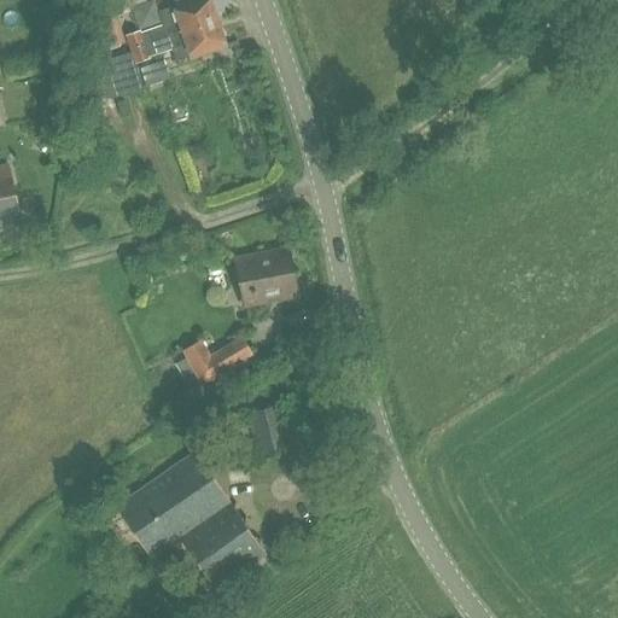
[(117,0),(121,11),(144,0),(117,0)]
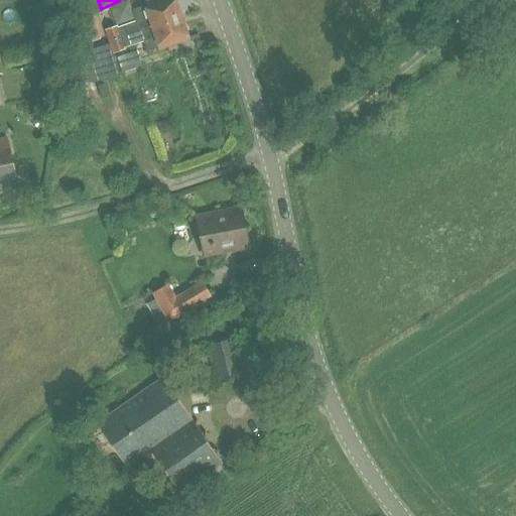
[(105,29),(109,42),(179,17),(173,0),(163,0),(145,7),(146,9),(143,10),(142,6),(131,10),(135,21),(118,27),(117,25),(105,29)]
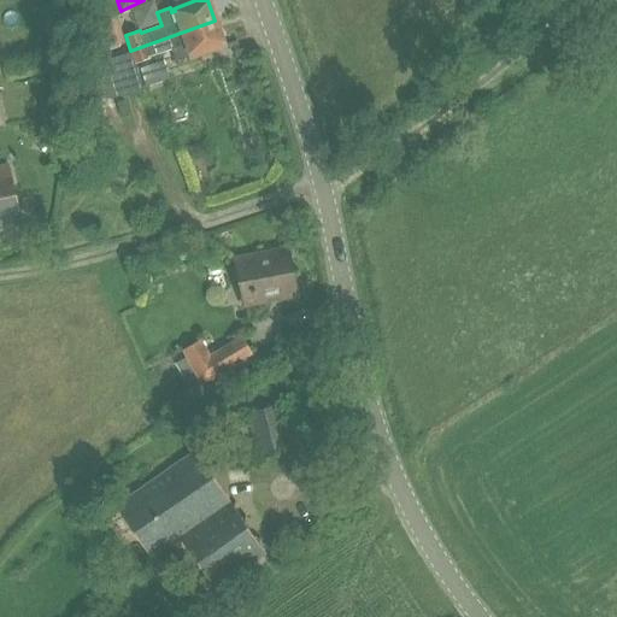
[(215,21),(130,51),(103,60),(101,58),(88,62),(89,100),(144,94),(134,64),(147,59),(147,58),(170,50),(175,62),(223,43),(215,21)]
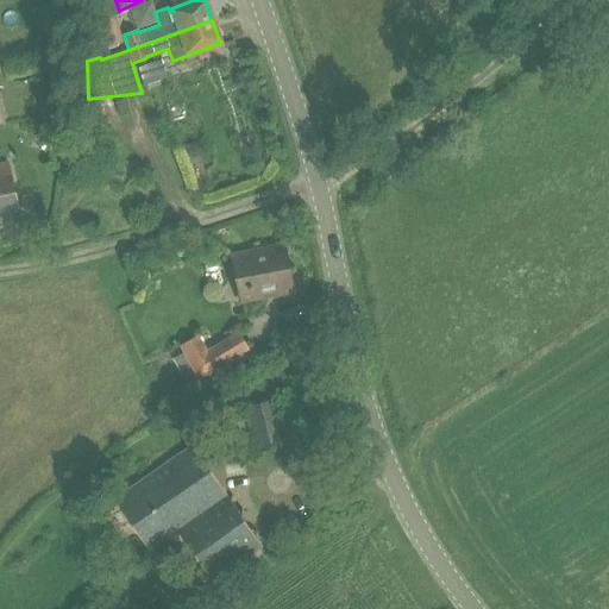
[(42,123),(36,142),(50,145),(56,127),(42,123)]
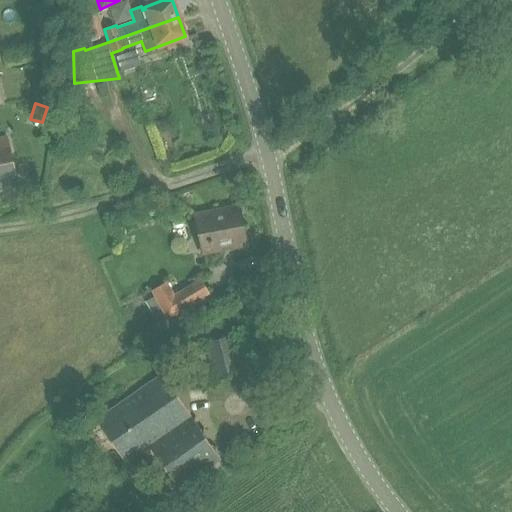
[(0,139),(0,191),(19,187),(8,138),(0,139)]
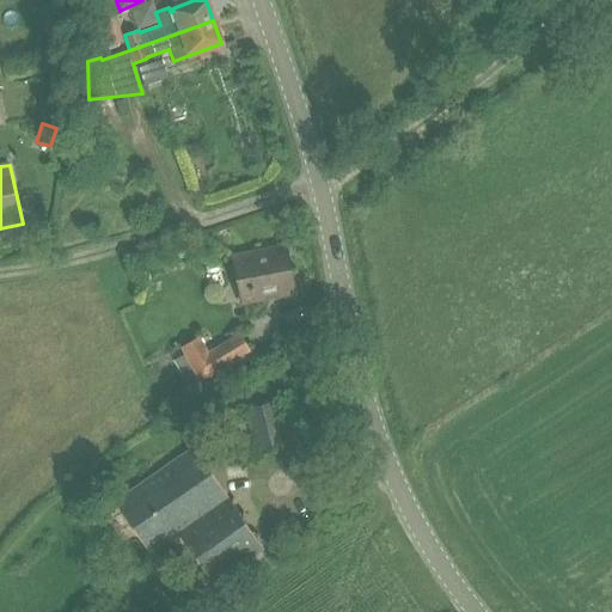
[(234,259),(243,301),(294,292),(286,250),(234,259)]
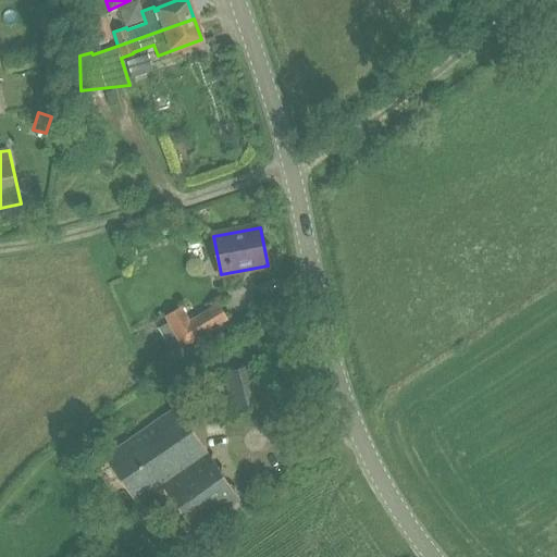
[(163,317),(168,322),(158,327),(172,351),(182,345),(184,348),(200,338),(207,349),(232,334),(225,323),(229,321),(218,304),(189,319),(182,306),(163,317)]
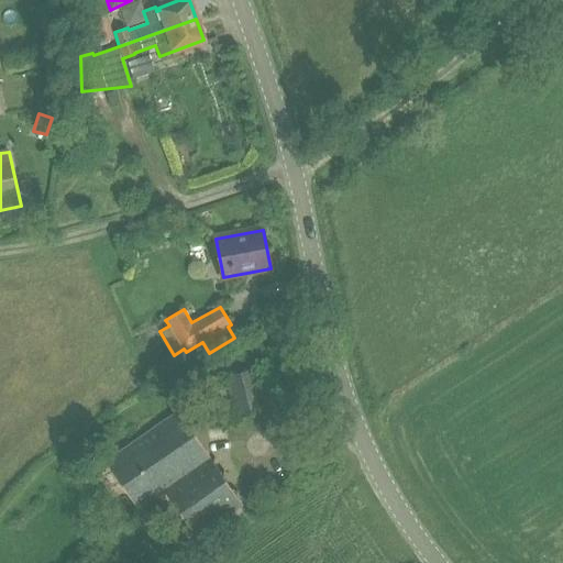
[(227,376),(236,417),(266,410),(256,368),(227,376)]
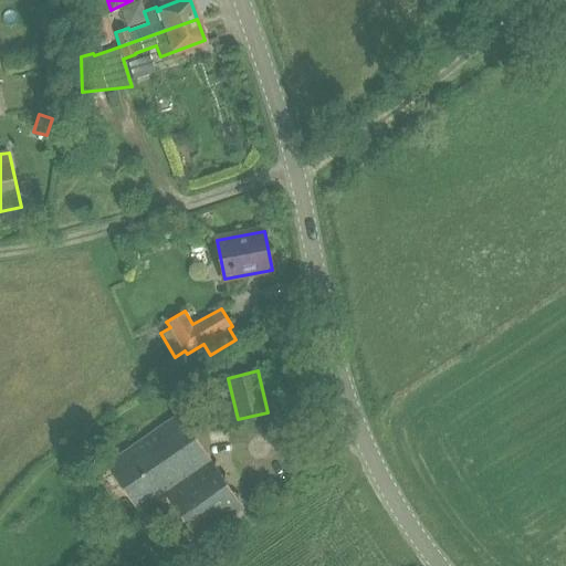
[(166,492),(210,460),(178,415),(107,465),(139,511),(166,492)]
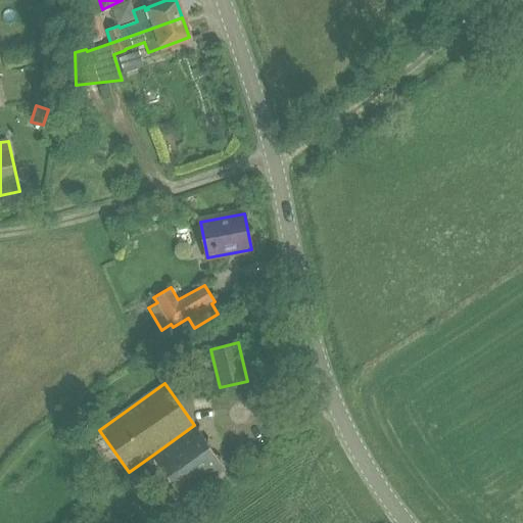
[(153,455),(183,497),(225,468),(194,425),(153,455)]
